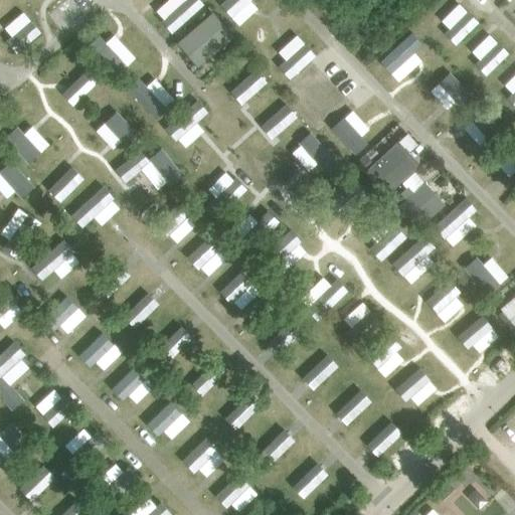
[(184,0),(164,19),(161,21),(172,33),(203,4),(199,0),(184,0)]
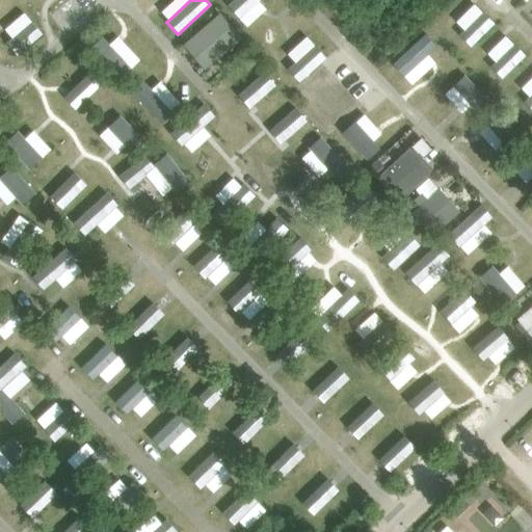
[(233,0),(228,5),(239,18),(259,0),(233,0)]
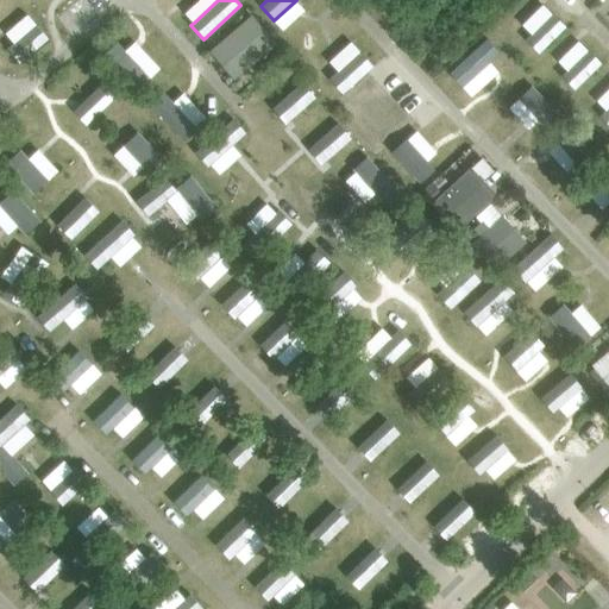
[(529,35),(526,39),(539,52),(565,26),(552,13),(552,14),(541,24),(532,35),(529,35)]
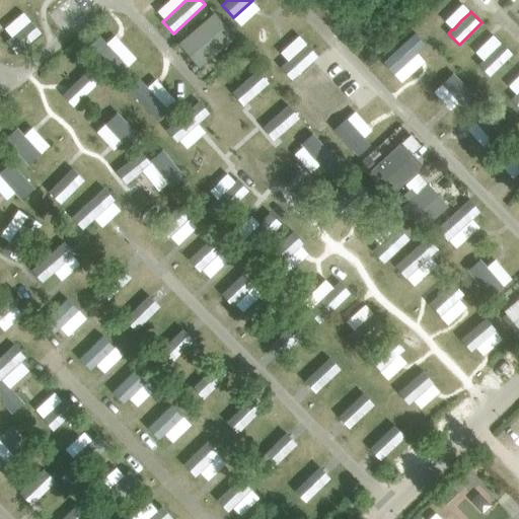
[(179,43),(201,68),(237,38),(216,12),(179,43)]
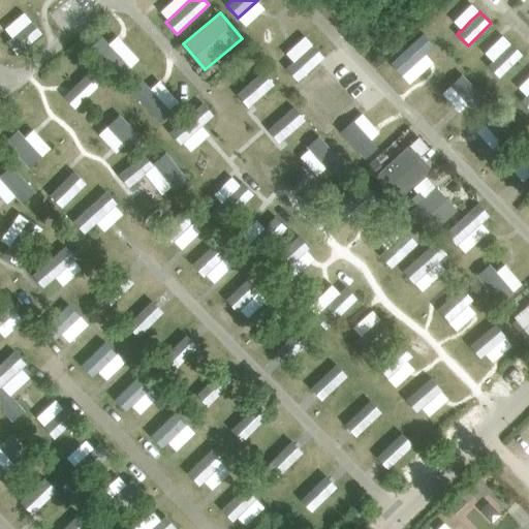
[(12,37),(6,42),(17,55),(41,33),(31,21),(31,22),(12,37)]
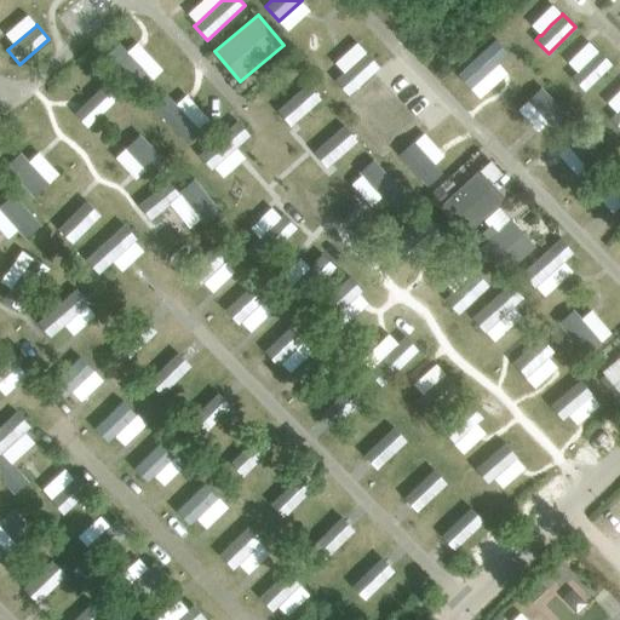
[(495,39),(458,74),(471,89),(498,63),(501,61),(509,53),(495,39)]
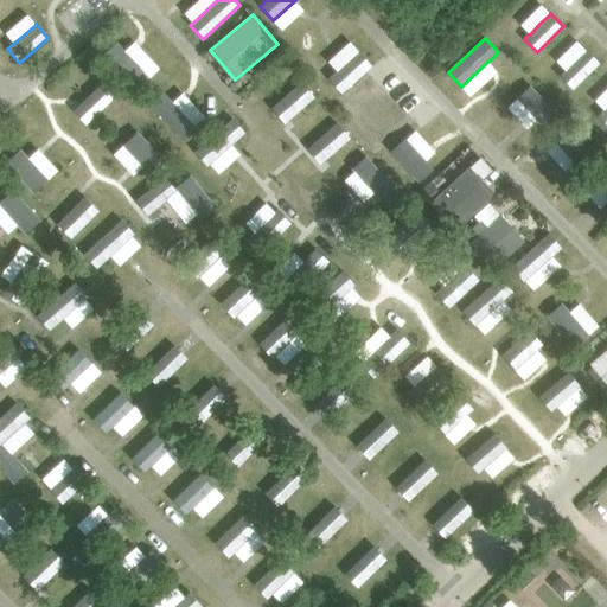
[(117,42),(103,55),(138,93),(152,80),(149,77),(125,51),(117,42)]
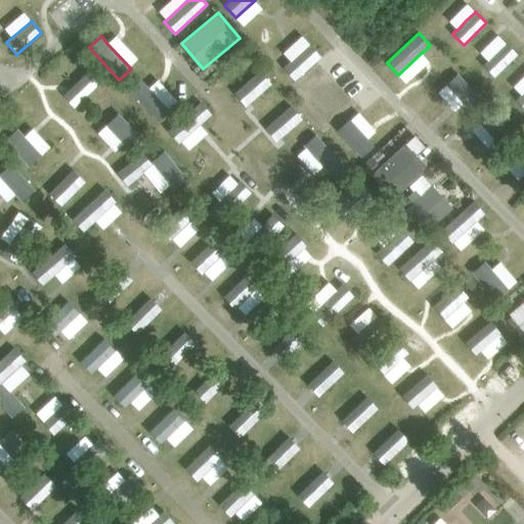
[(488,60),(483,66),(494,77),(518,54),(507,43),(506,43),(488,60)]
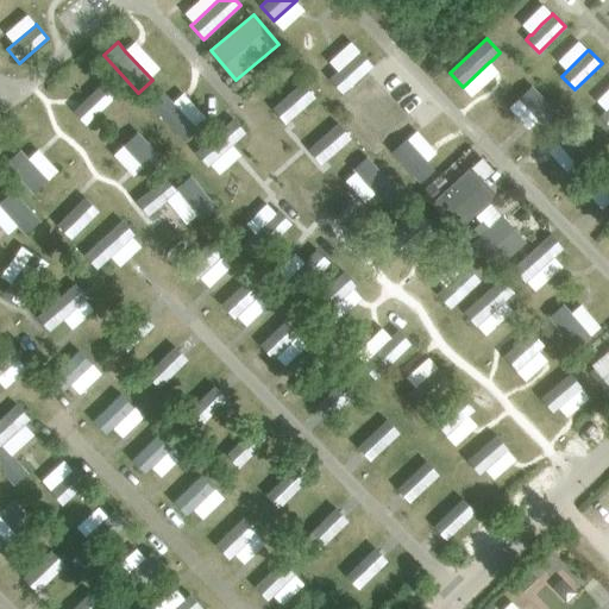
[(338,70),(330,79),(343,94),(374,66),(359,51),(338,70)]
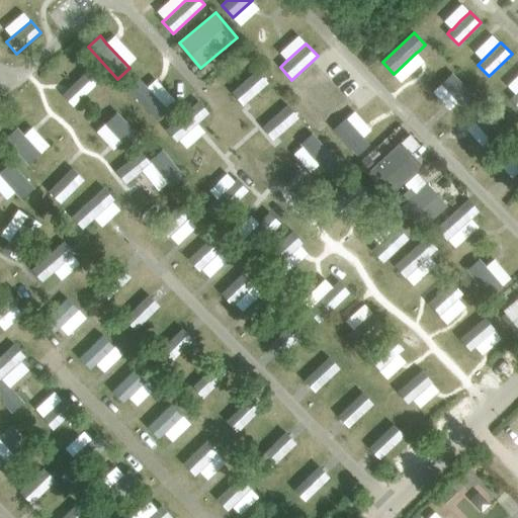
[(87,71),(69,88),(80,100),(98,83),(87,71)]
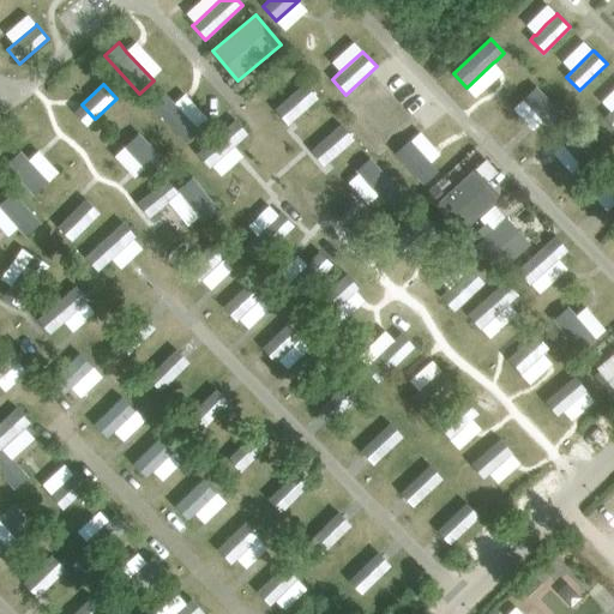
[(305,84),(281,103),(294,119),(318,98),(305,84)]
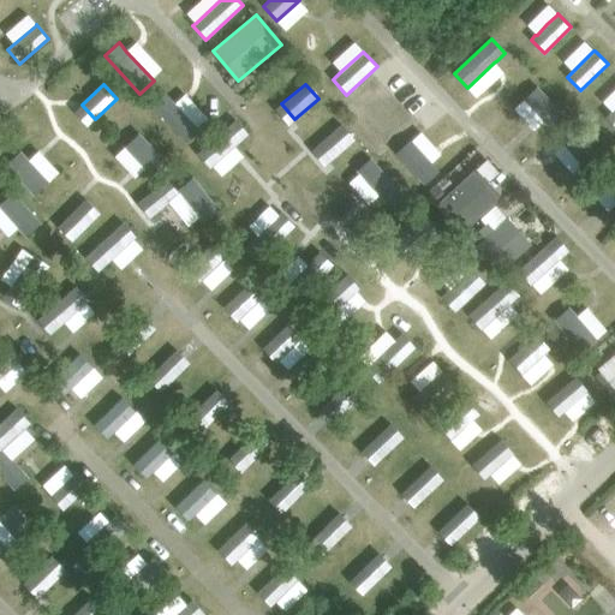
[(537,87),(523,100),(524,100),(543,121),(549,127),(562,114),(537,87)]
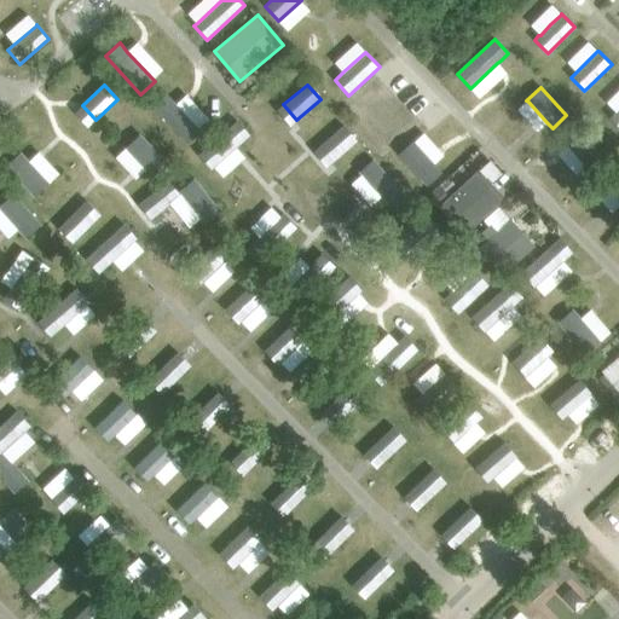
[(166,93),(151,106),(187,144),(202,131),(177,104),(166,93)]
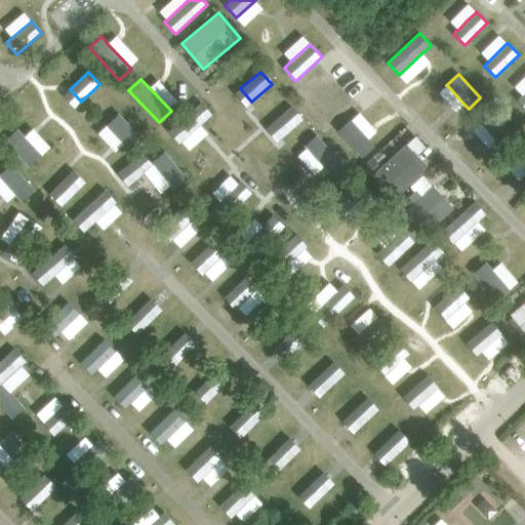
[(201,103),(168,131),(179,144),(182,142),(200,125),(212,115),(201,103)]
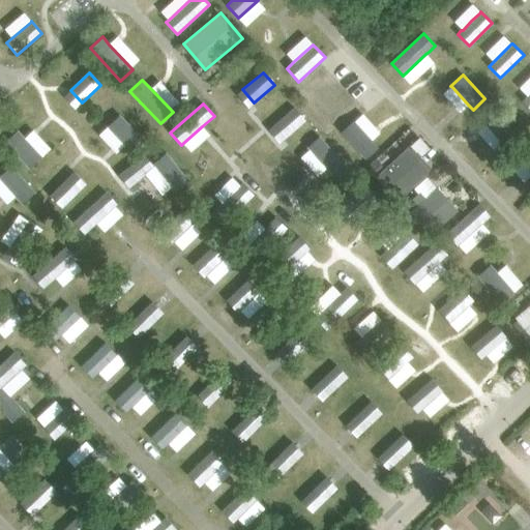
[(294,108),(274,125),(285,138),(305,121),(294,108)]
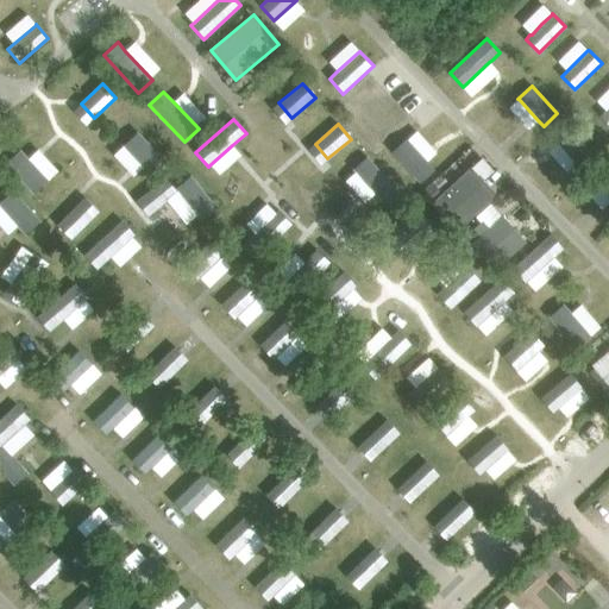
[(566,125),(552,137),(558,143),(577,164),(578,165),(591,152),(566,125)]
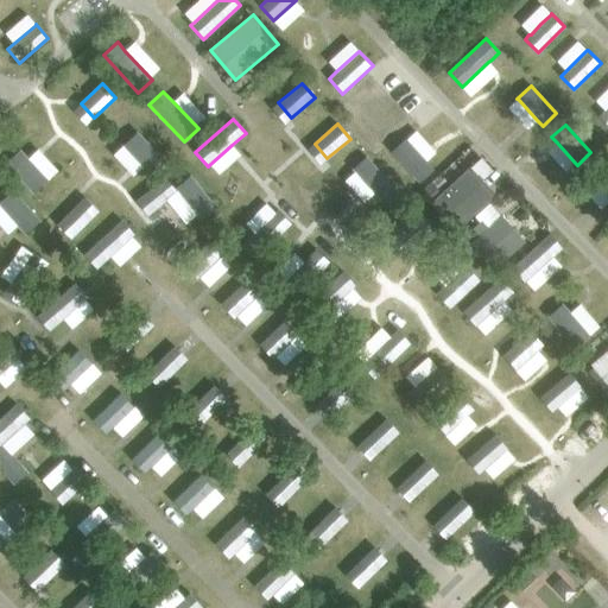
[(137,132),(122,145),(124,146),(143,166),(151,175),(165,162),(137,132)]
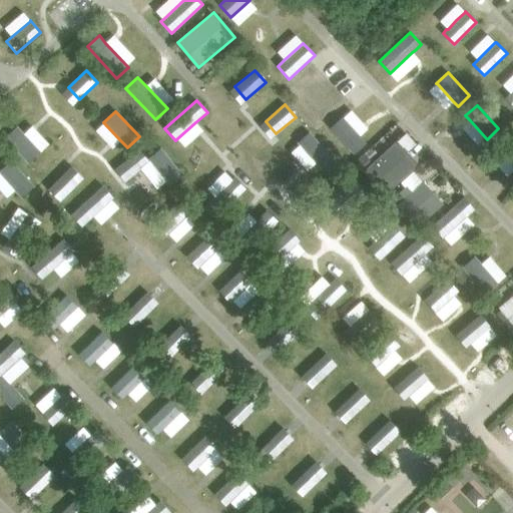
[(343,116),(331,128),(354,154),(367,143),(360,135),(344,117),(343,116)]
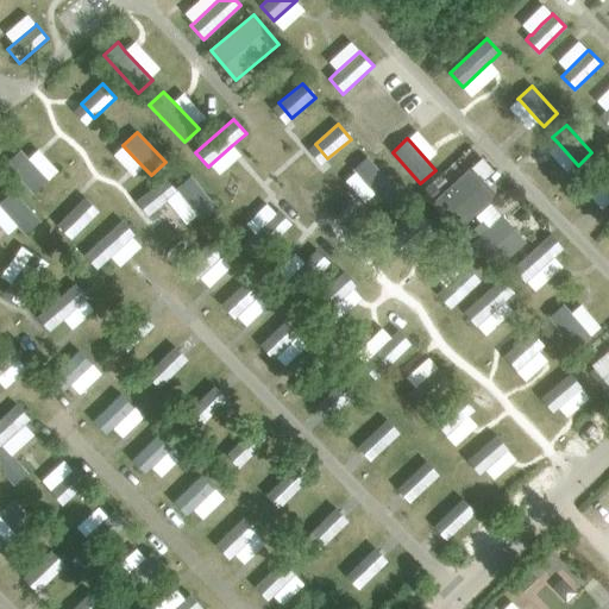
[(20,150),(6,163),(33,193),(48,180),(29,158),(20,150)]
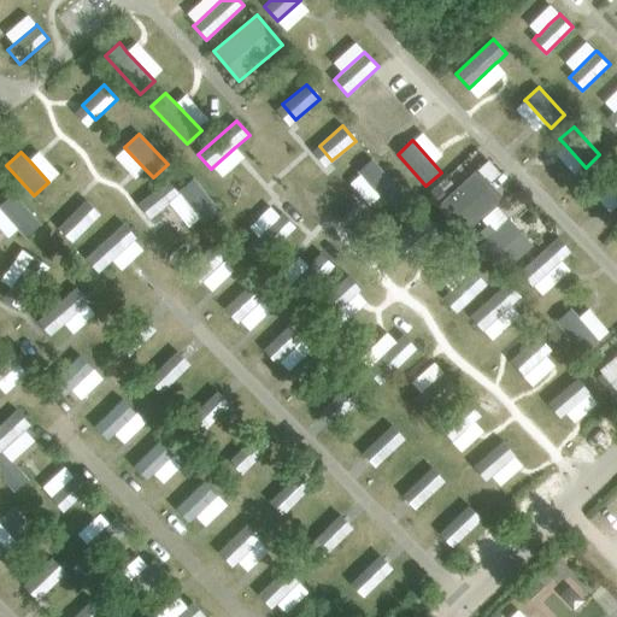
[(371,159),(358,171),(360,174),(380,195),(392,210),(406,197),(371,159)]
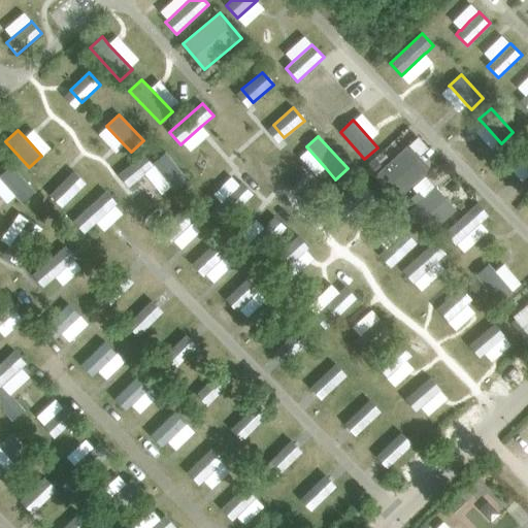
[(527,146),(525,144),(514,155),(527,170),(527,146)]
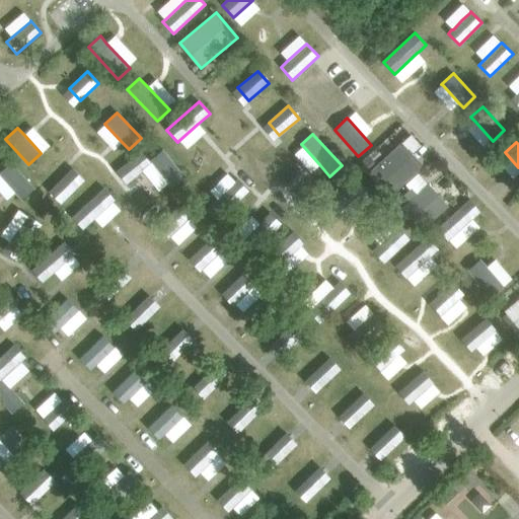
[(368,174),(389,199),(425,166),(403,143),(368,174)]
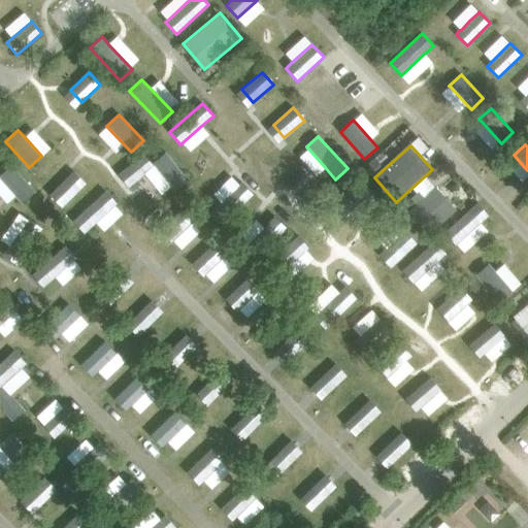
[(165,153),(153,163),(155,166),(170,185),(175,191),(188,179),(165,153)]
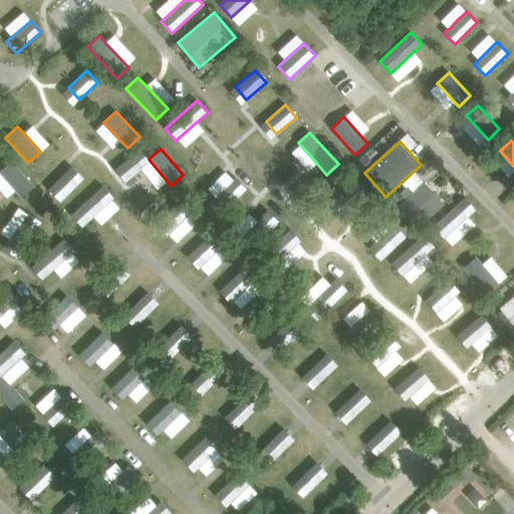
[(140,151),(115,170),(125,182),(143,168),(150,162),(140,151)]
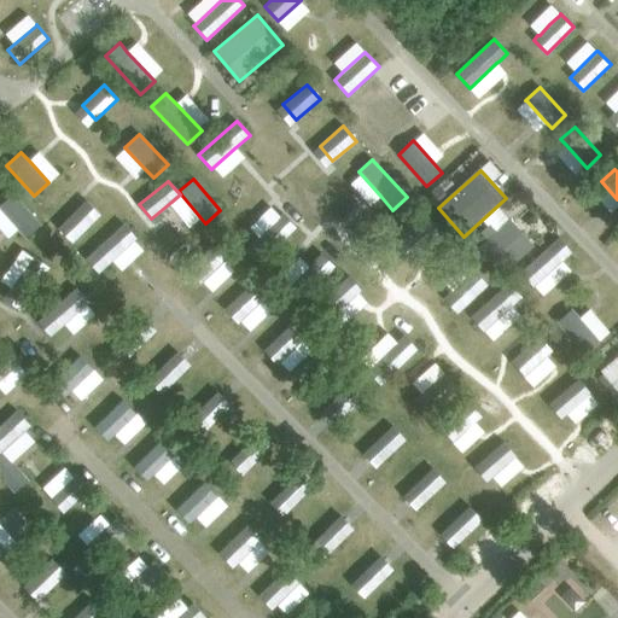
[(13,193),(0,204),(0,208),(18,228),(27,238),(41,225),(13,193)]
